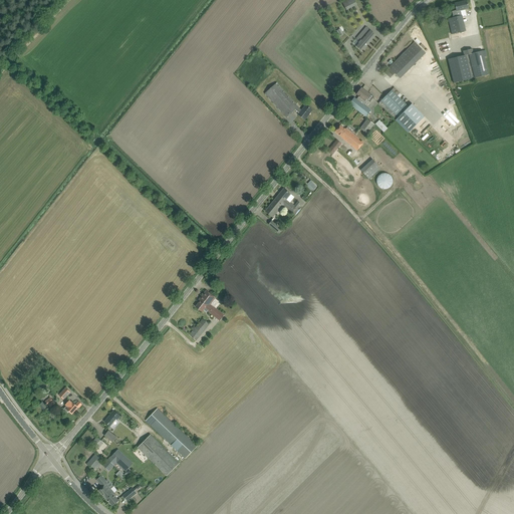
[(344,0),(342,1),(346,9),(357,3),(354,0),(344,0)]
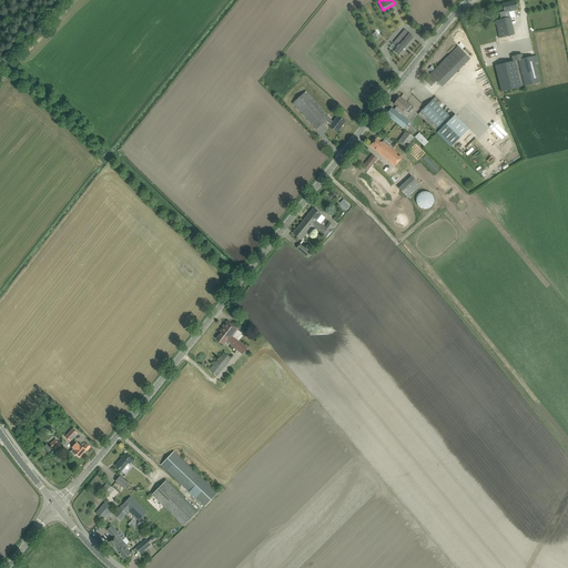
[(499,12),(501,19),(495,21),(499,38),(515,34),(510,18),(516,17),(514,10),(518,10),(516,1),(503,3),(505,11),(499,12)]
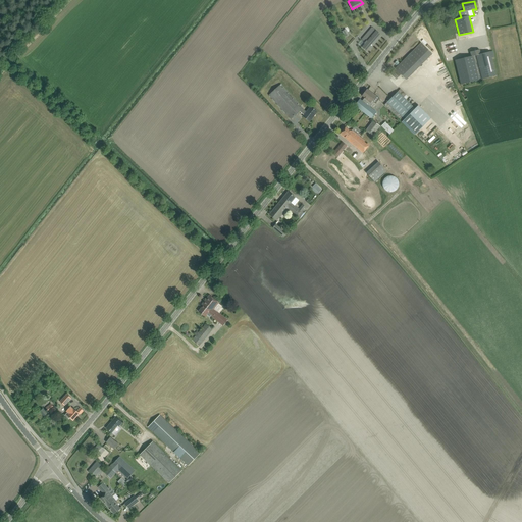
[(361,47),(368,52),(382,36),(372,28),(362,39),(365,42),(361,47)]
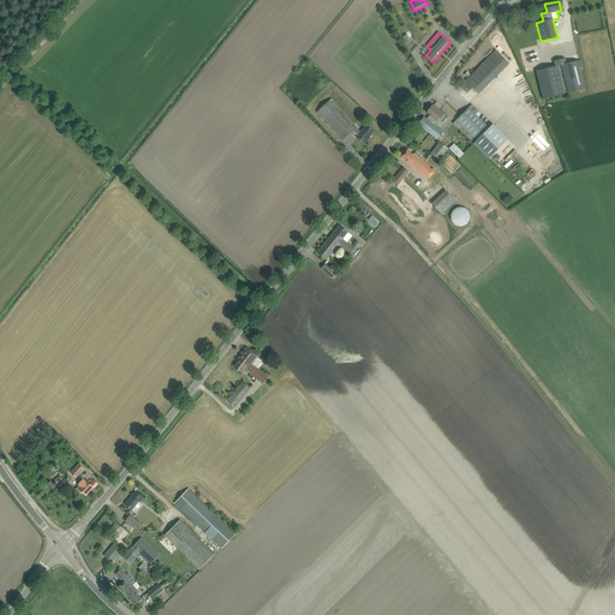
[(466,81),(478,94),(509,64),(496,51),(466,81)]
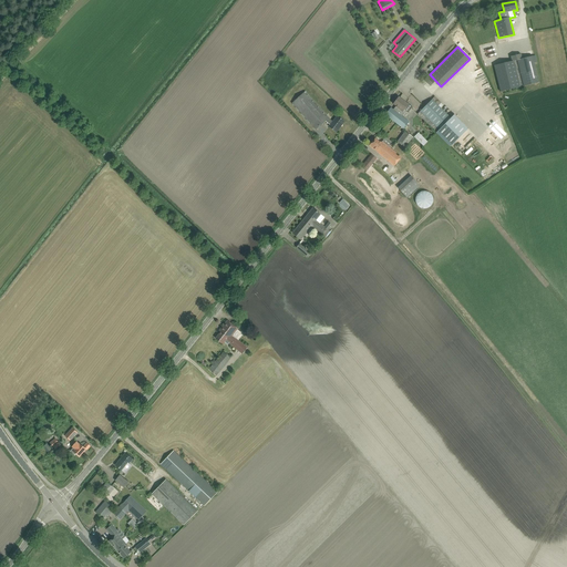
[(512,61),(494,65),(501,92),(521,86),(524,85),(524,86),(539,82),(534,63),(537,62),(536,55),(533,57),(522,59),(521,54),(511,57),(512,61)]
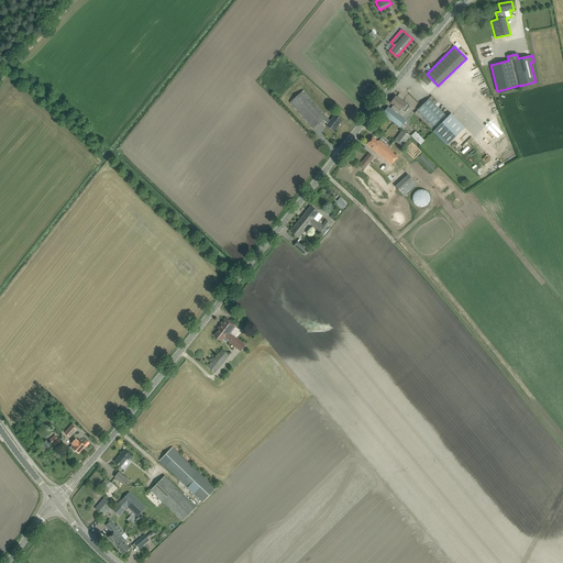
[(420,79),(427,86),(431,80),(424,75),(420,79)]
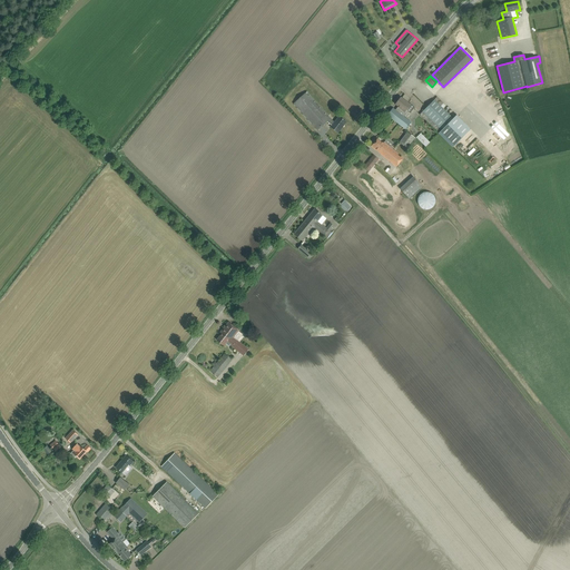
[(331,127),(338,133),(346,123),(340,117),(335,123),(331,119),(331,118),(307,91),(294,104),(317,130),(327,121),(332,126),(331,127)]
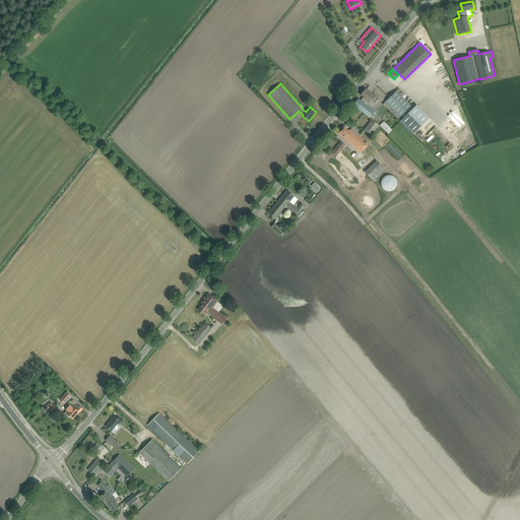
[(399,88),(383,105),(400,122),(415,107),(413,105),(411,107),(402,98),(404,94),(399,88)]
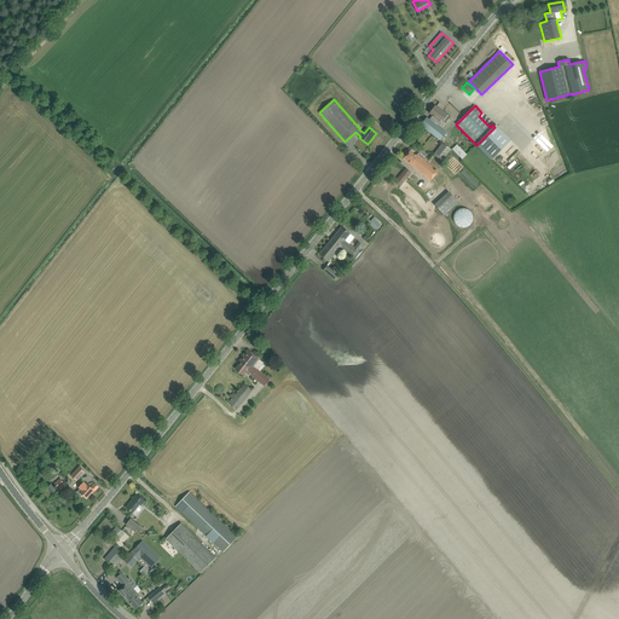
[(421,126),(434,136),(440,140),(446,133),(439,127),(444,121),(441,120),(445,114),(435,106),(431,113),(434,115),(429,120),(427,117),(421,126)]
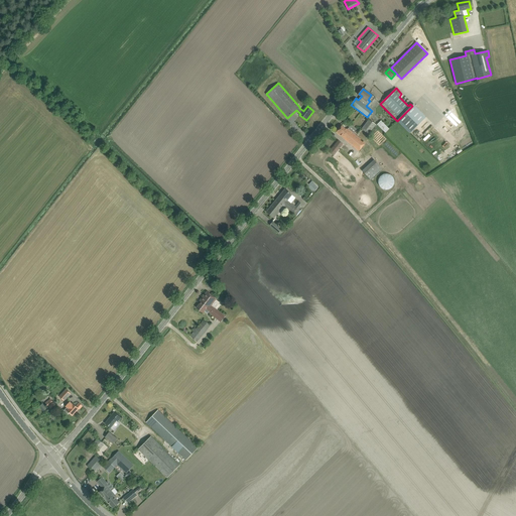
[(426,117),(413,104),(412,106),(397,121),(410,134),(426,117)]
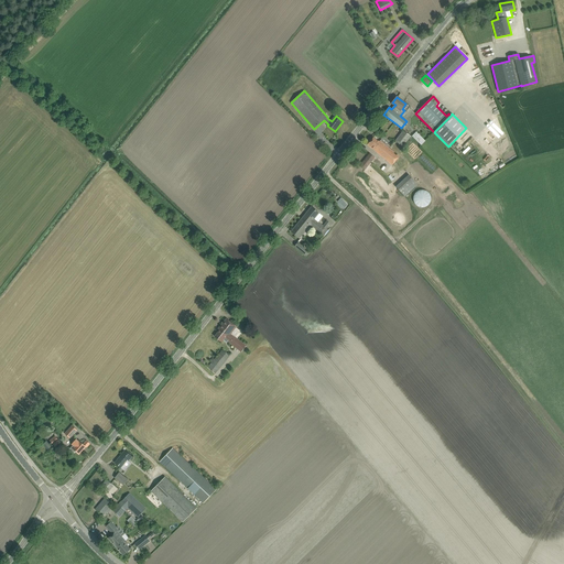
[(396,141),(402,147),(410,137),(403,131),(396,141)]
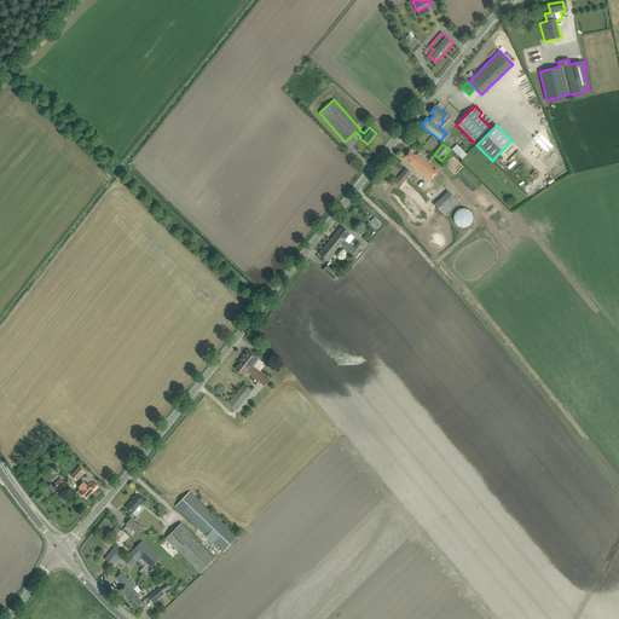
[(457,145),(452,150),(462,160),(467,155),(457,145)]
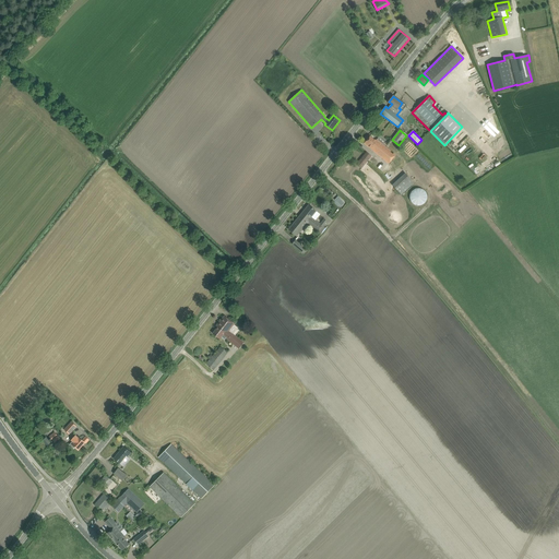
[(393,154),(390,152),(391,151),(377,140),(376,141),(370,137),(365,143),(389,164),(395,155),(393,153),(393,154)]
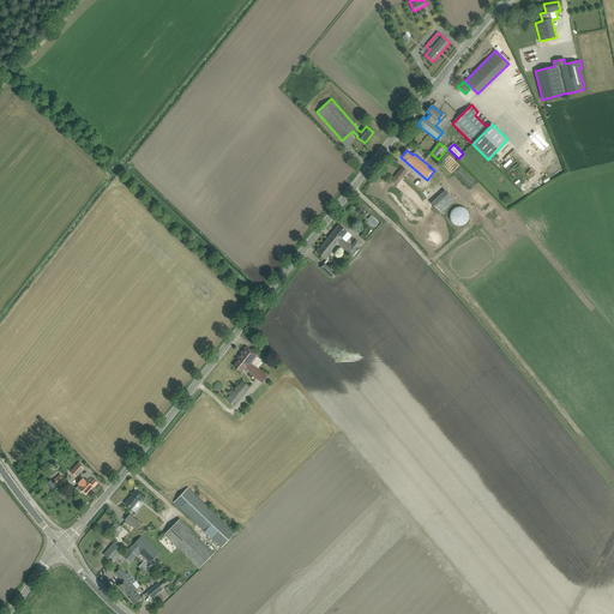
[(392,180),(397,185),(408,172),(403,167),(392,180)]
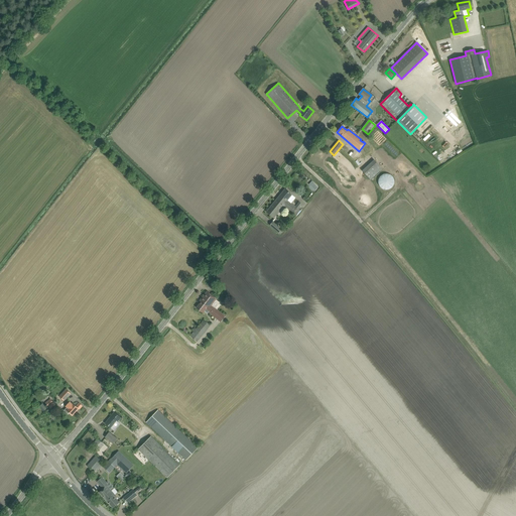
[(362,171),(365,174),(370,180),(382,169),(374,160),(362,171)]
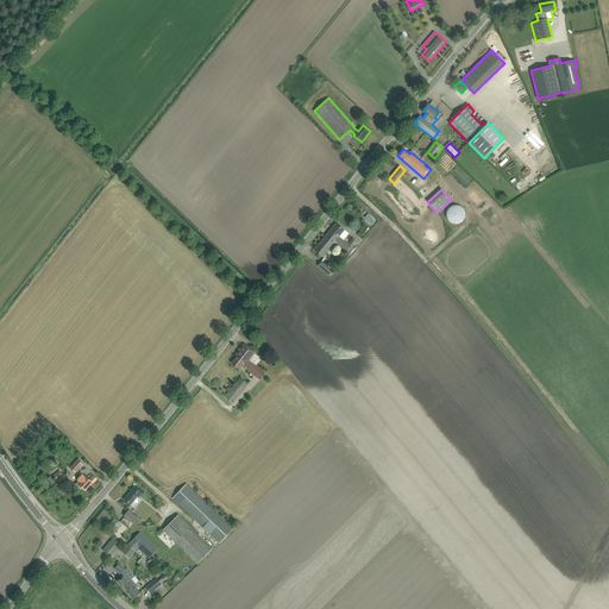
[(446,213),(446,214),(446,215),(446,217),(447,218),(447,219),(449,220),(449,221),(450,221),(451,223),(452,224),(453,224),(454,224),(456,224),(457,224),(458,224),(459,224),(460,223),(462,223),(463,221),(464,220),(464,219),(465,218),(465,217),(465,215),(465,214),(465,213),(465,212),(465,211),(464,209),(464,208),(463,208),(463,207),(462,207),(462,206),(460,206),(459,206),(459,205),(458,205),(457,205),(456,205),(454,205),(453,205),(452,206),(451,206),(450,207),(449,208),(447,209),(447,211),(446,212),(446,213)]
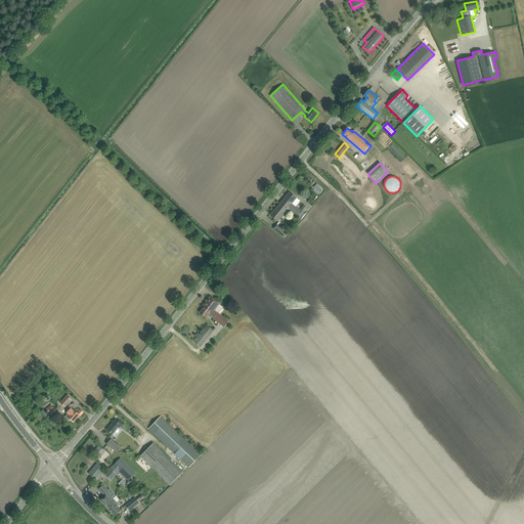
[(284,200),(291,205),(287,210),(290,212),(291,211),(301,219),(303,216),(301,215),(303,212),(306,207),(303,205),(300,210),(292,203),(296,198),(290,192),(284,200)]
